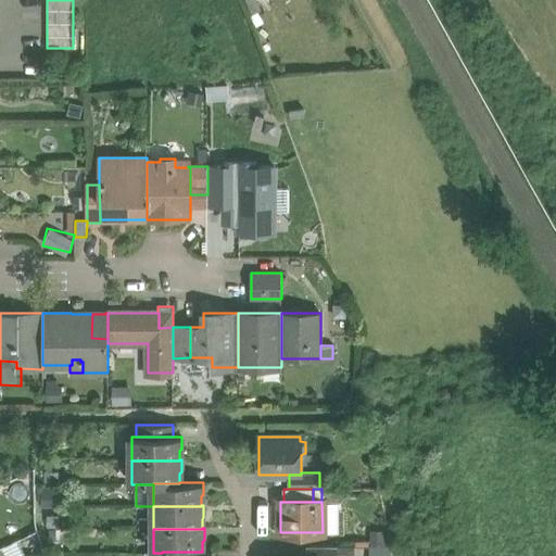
[(370,555),(392,555),(391,528),(369,529),(370,555)]
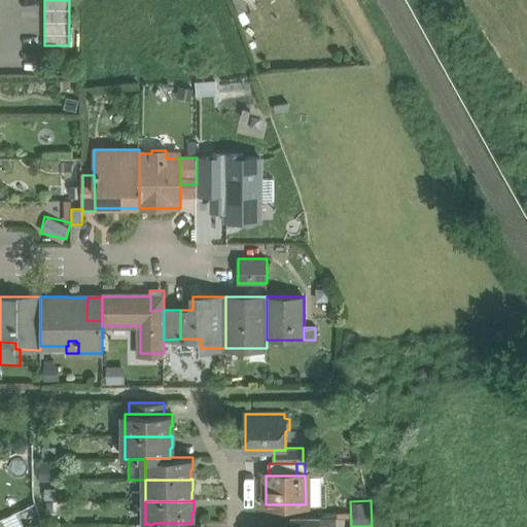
[(317,526),(317,517),(294,517),(293,526),(317,526)]
